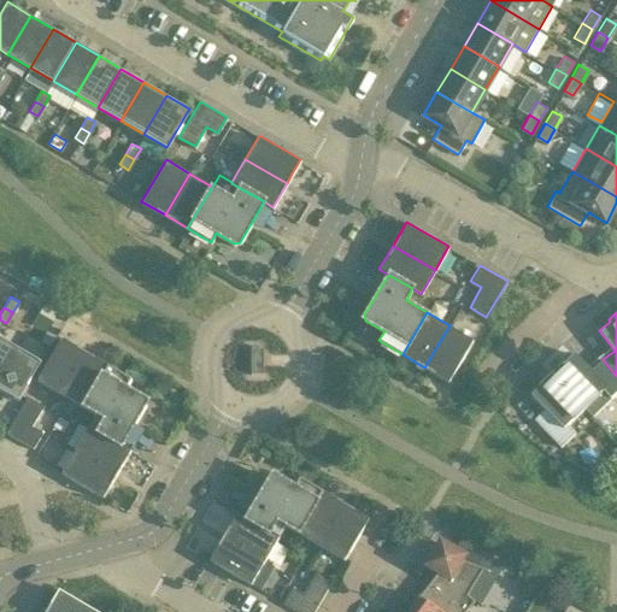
[(448,381),(472,340),(450,325),(424,368),(448,381)]
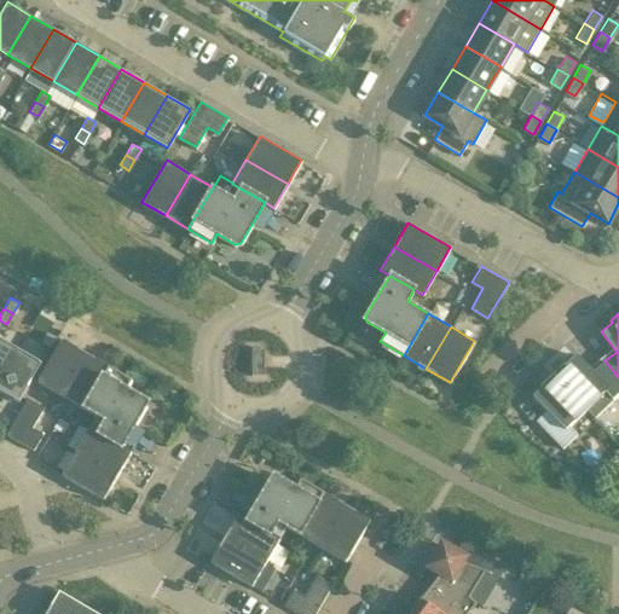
[(47,330),(40,341),(50,346),(56,335),(47,330)]
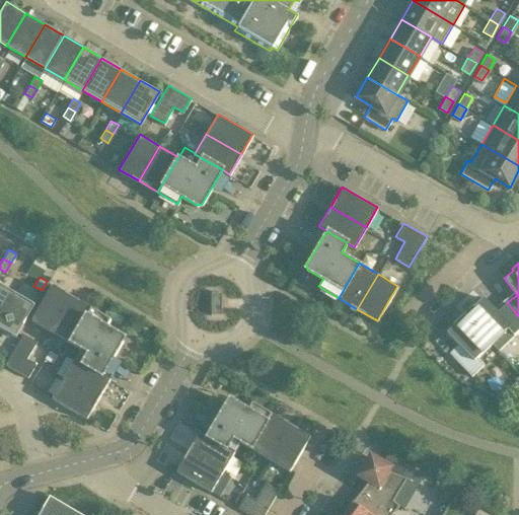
[(0,315),(14,291),(0,282),(0,315)]
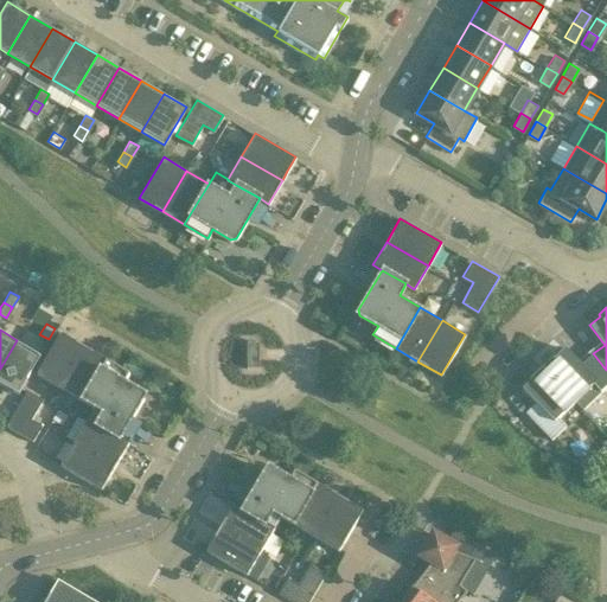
[(59,386),(84,345),(61,332),(37,372),(59,386)]
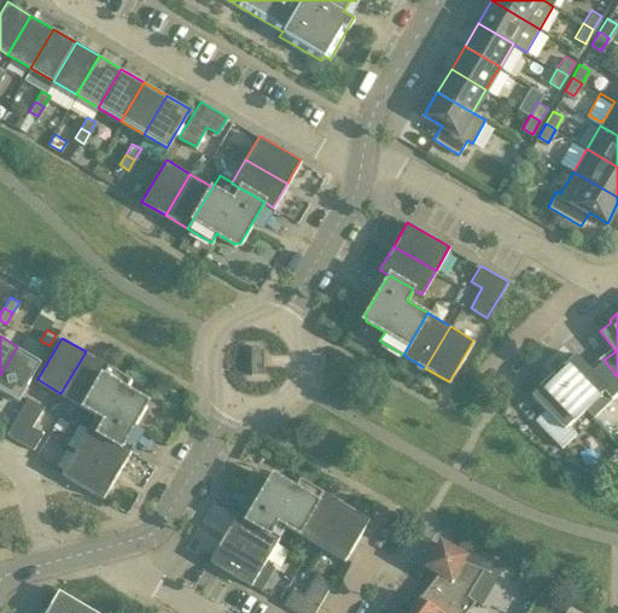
[(41,361),(17,346),(0,375),(0,389),(18,400),(41,361)]
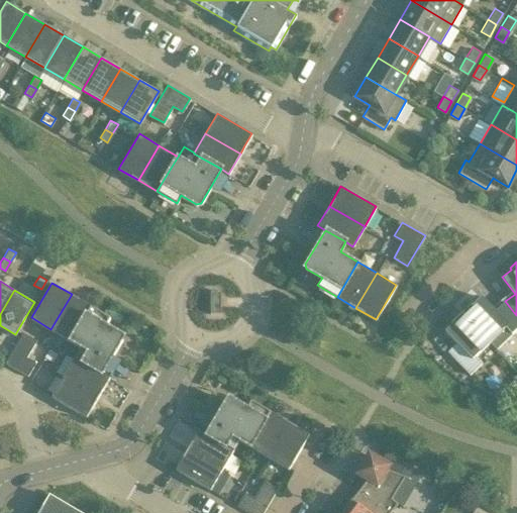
[(220,311),(220,290),(209,290),(210,312),(220,311)]
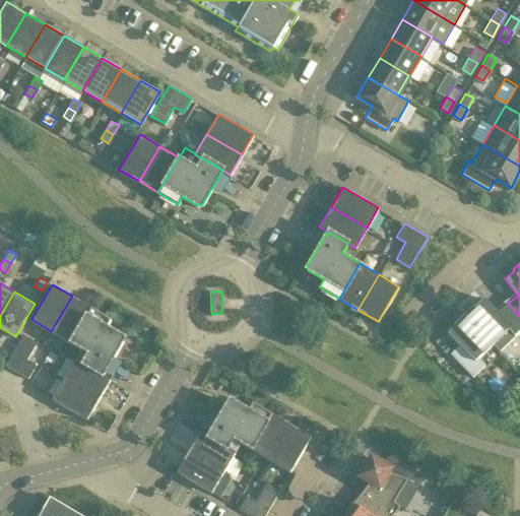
[(70,342),(90,307),(72,296),(51,331),(70,342)]
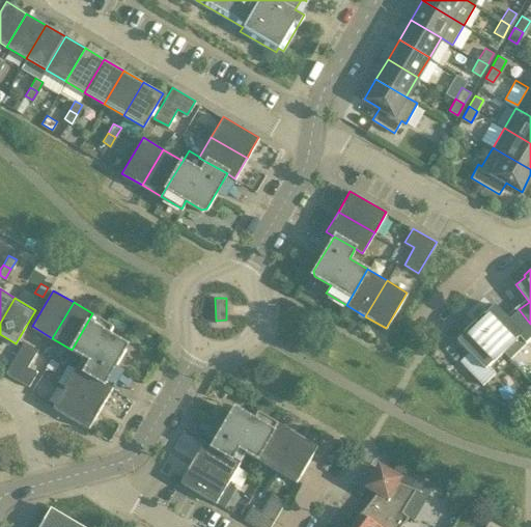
[(520,347),(530,335),(530,324),(519,309),(509,319),(494,303),(485,310),(483,309),(473,319),(503,350),(512,340),(520,347)]
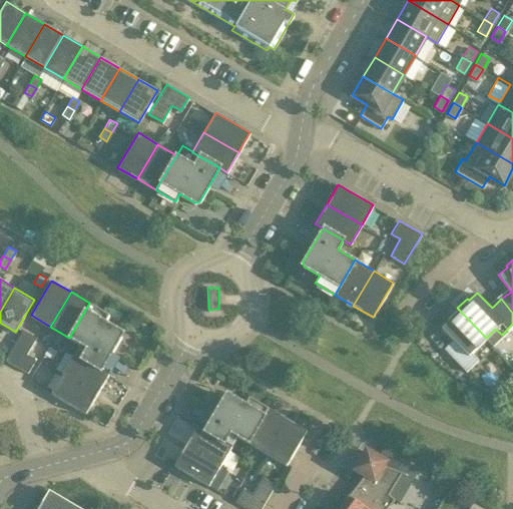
[(81,357),(101,369),(121,336),(120,331),(104,322),(109,314),(89,303),(69,338),(86,348),(81,357)]
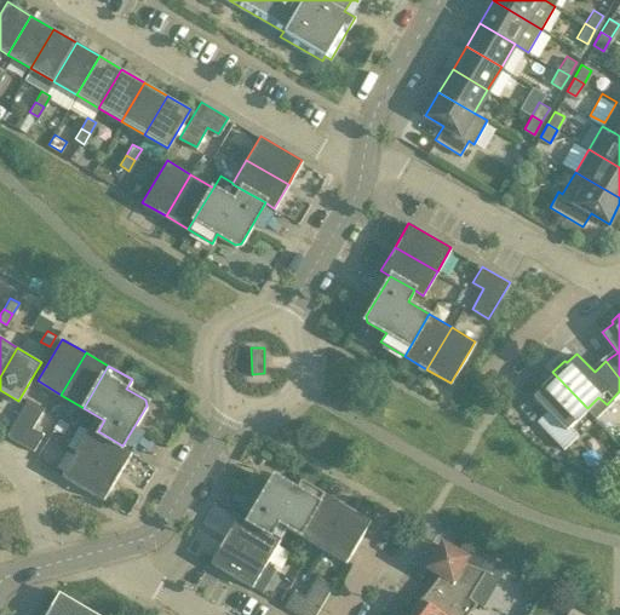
[(569,425),(587,408),(552,372),(541,384),(543,385),(533,395),(551,414),(540,424),(563,447),(577,434),(569,425)]
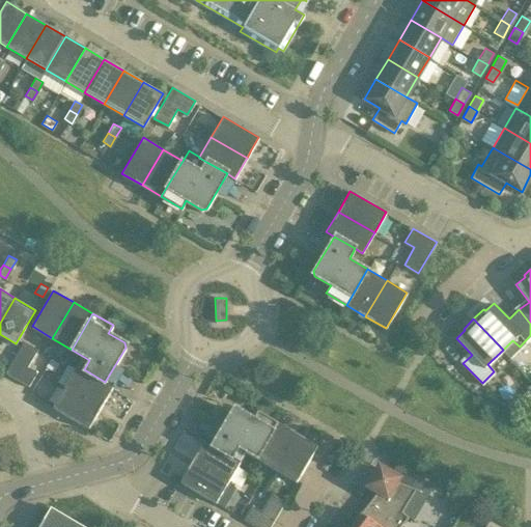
[(24,340),(15,356),(5,371),(29,385),(36,371),(27,365),(37,349),(24,340)]
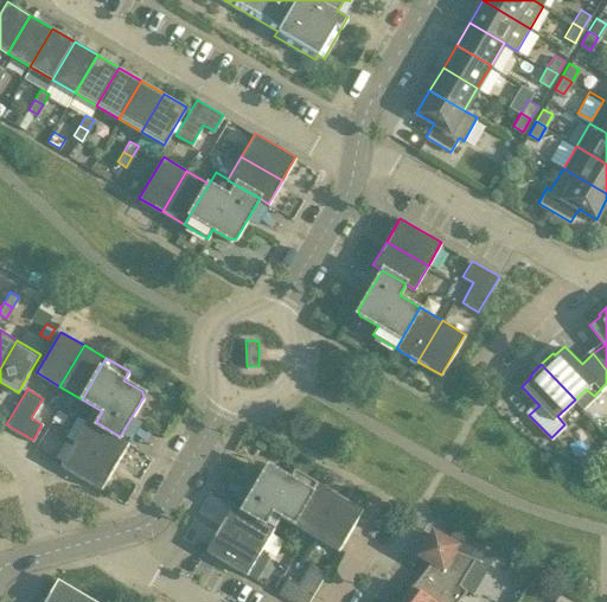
[(74,441),(115,465),(128,442),(120,436),(96,422),(88,417),(74,441)]
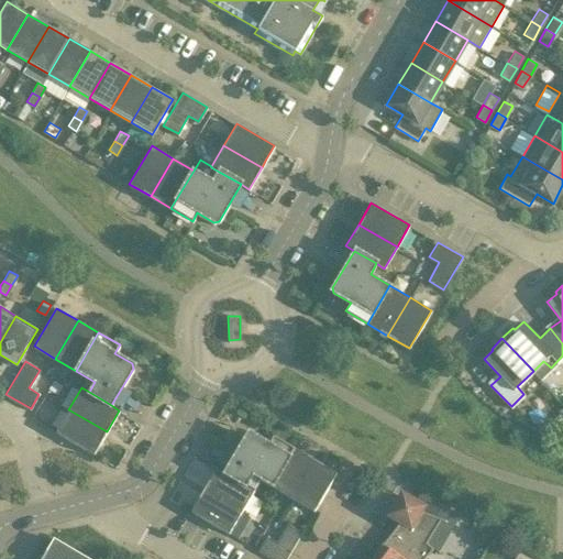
[(68,409),(56,430),(94,453),(107,431),(68,409)]
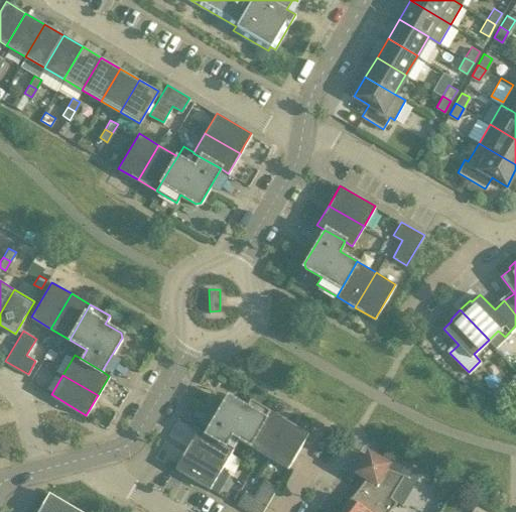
[(477,377),(473,382),(482,387),(484,384),(477,377)]
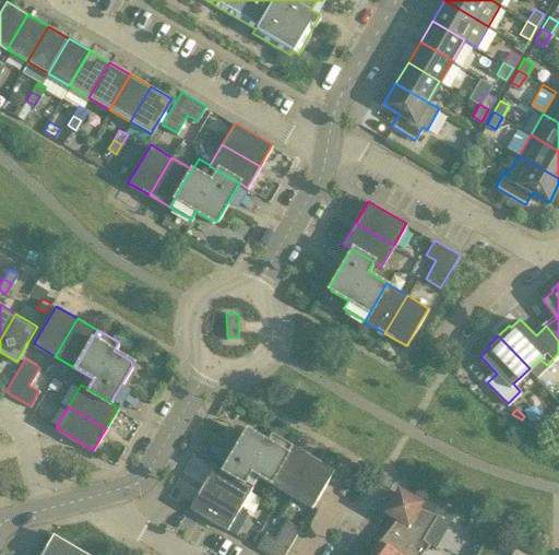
[(546,427),(556,436),(558,433),(558,421),(556,417),(546,427)]
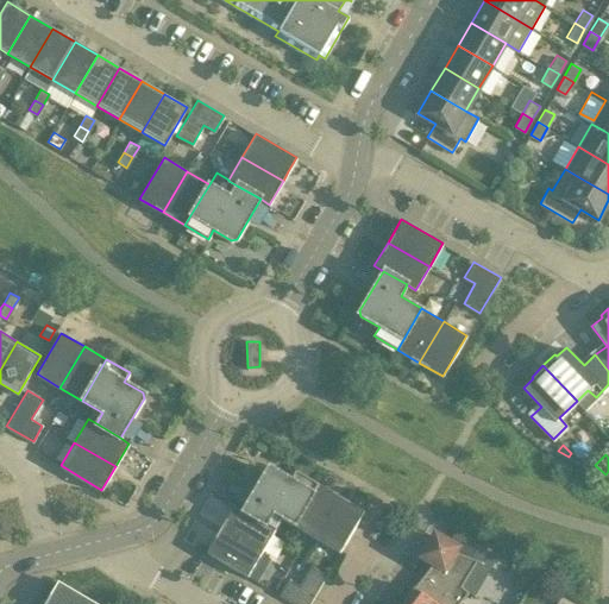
[(243,510),(267,523),(274,513),(294,524),(319,484),(295,470),(290,479),(272,469),(267,470),(243,510)]
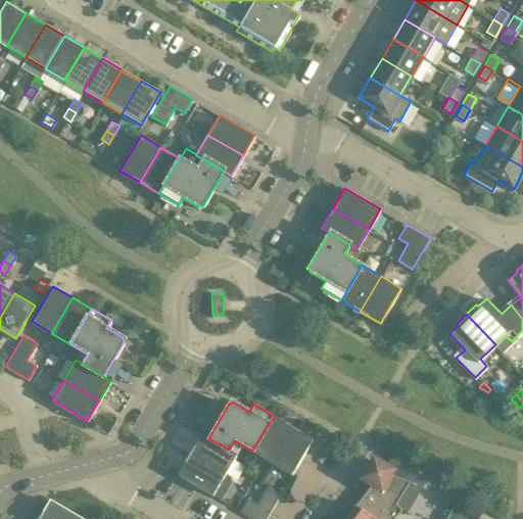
[(274,416),(252,451),(272,462),(292,427),(274,416)]
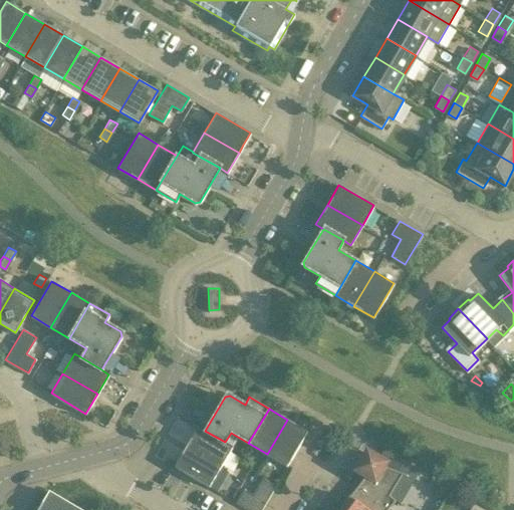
[(287,420),(267,454),(286,466),(307,431),(287,420)]
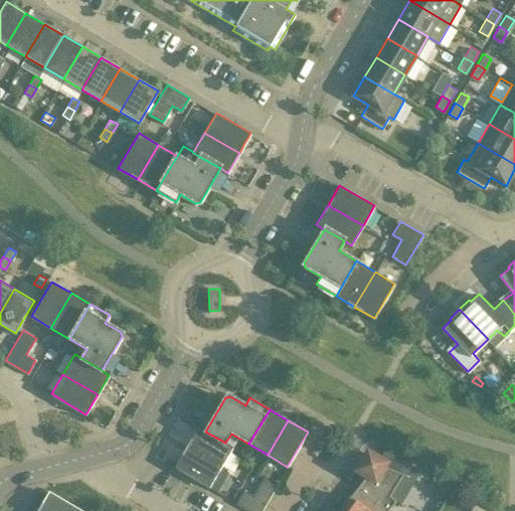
[(186,447),(221,467),(232,447),(225,443),(205,432),(198,427),(186,447)]
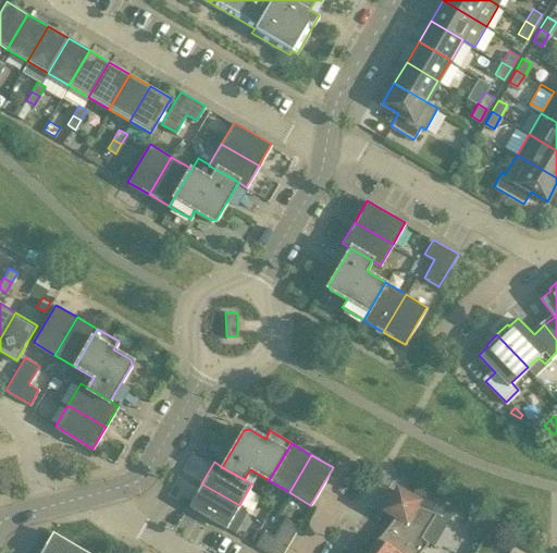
[(436,512),(431,510),(440,494),(418,481),(409,495),(397,489),(385,510),(395,516),(386,527),(419,552),(429,541),(422,536),(436,512)]
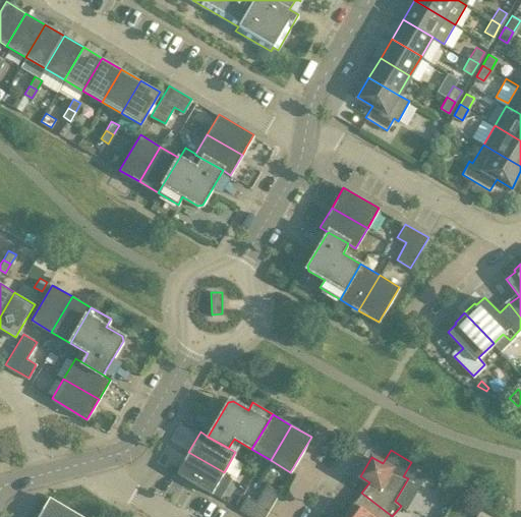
[(188,452),(177,471),(212,493),(224,472),(188,452)]
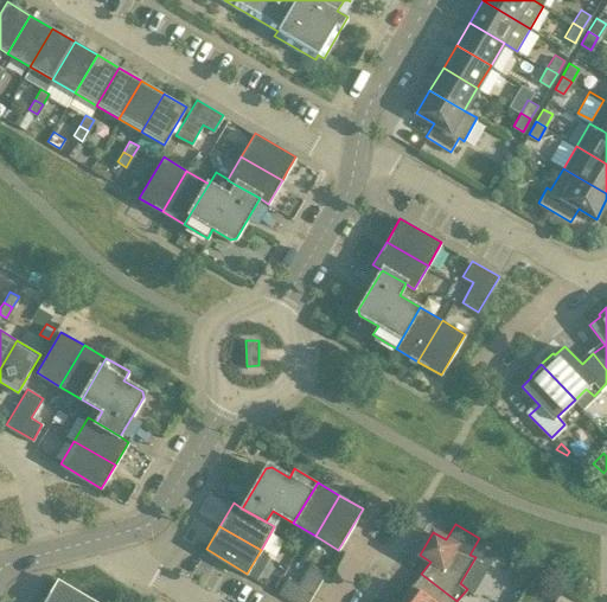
[(530,570),(516,562),(510,572),(513,581),(522,586),(530,570)]
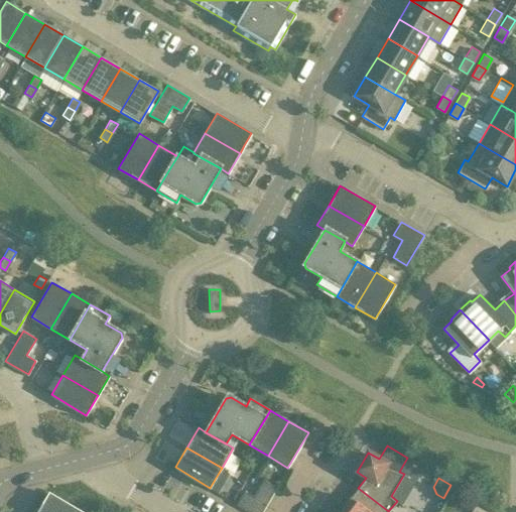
[(251,511),(261,511),(276,486),(263,479),(253,495),(244,490),(236,503),(251,511)]
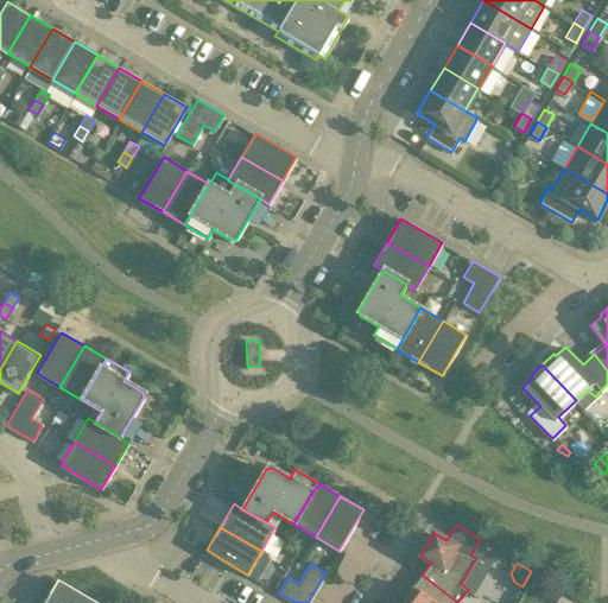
[(456,602),(457,602),(422,575),(409,591),(399,602),(456,602)]
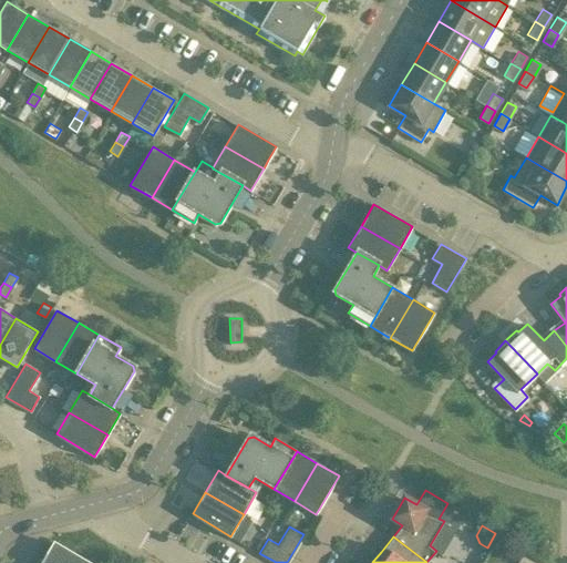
[(42,562),(91,562),(54,541),(41,562),(42,562)]
